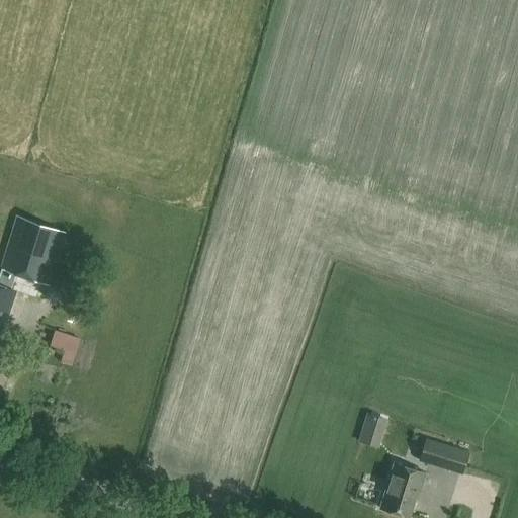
[(16,216),(0,268),(15,273),(50,285),(66,233),(16,216)]
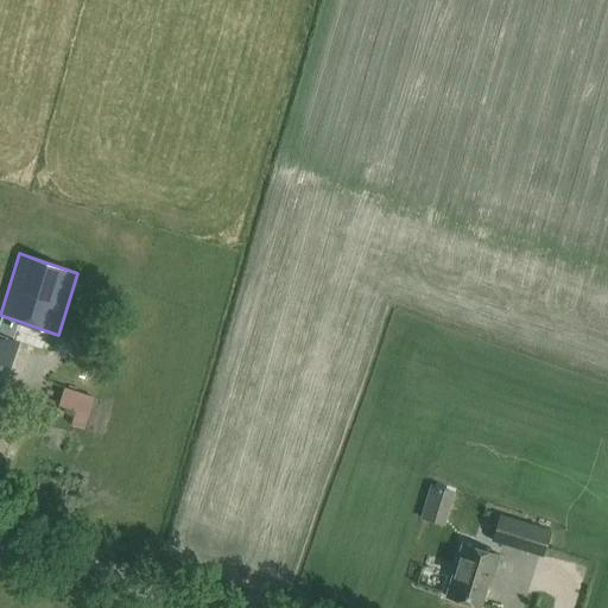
[(12,340),(18,321),(0,315),(0,316),(0,380),(5,366),(7,366),(16,341),(12,340)]
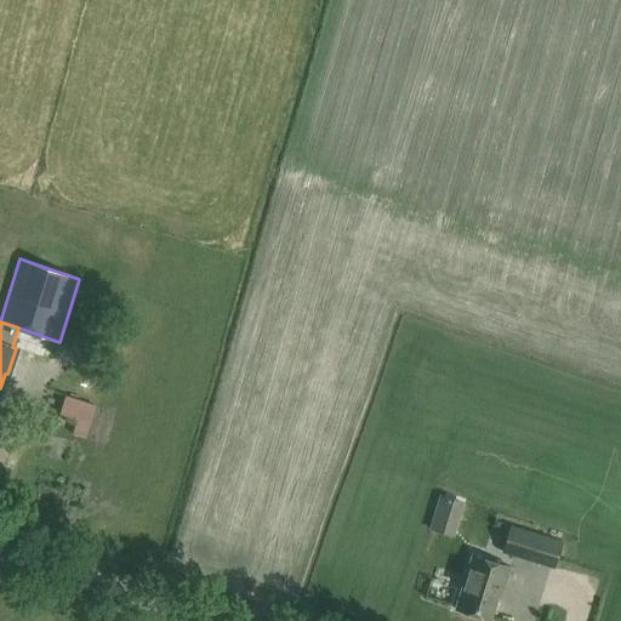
[(121,368),(108,363),(79,353),(73,374),(56,366),(47,391),(64,398),(61,414),(77,420),(73,433),(86,439),(95,409),(108,411),(121,368)]
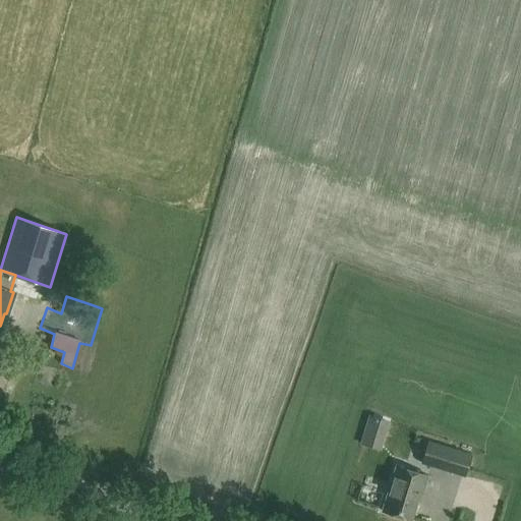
[(465,475),(472,455),(427,441),(421,462),(465,475)]
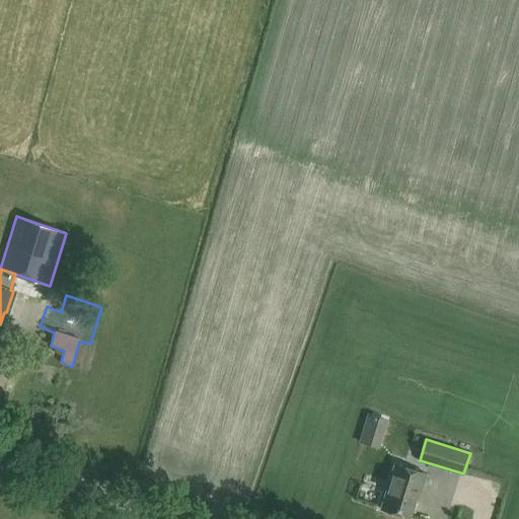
[(422,490),(426,473),(394,463),(380,508),(410,517),(419,489),(422,490)]
